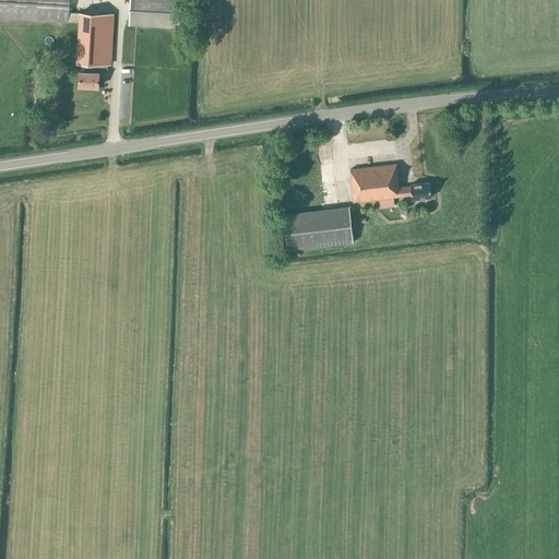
[(0,0),(0,18),(79,22),(79,13),(69,13),(69,0),(0,0)]
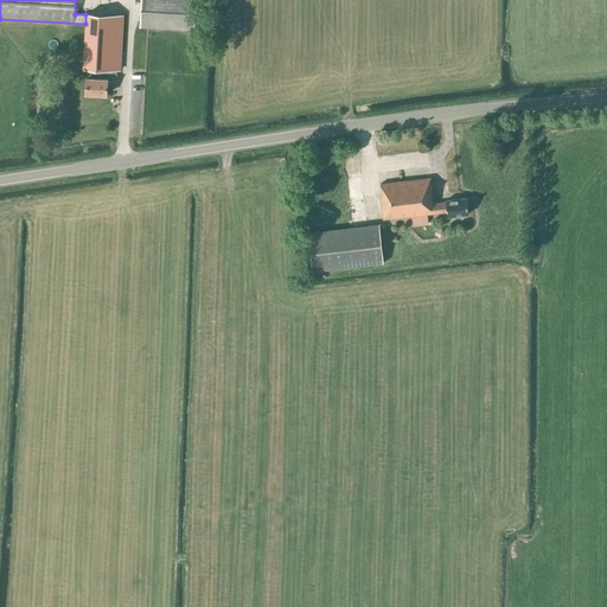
[(140,0),(139,27),(142,27),(195,31),(196,0),(140,0)]
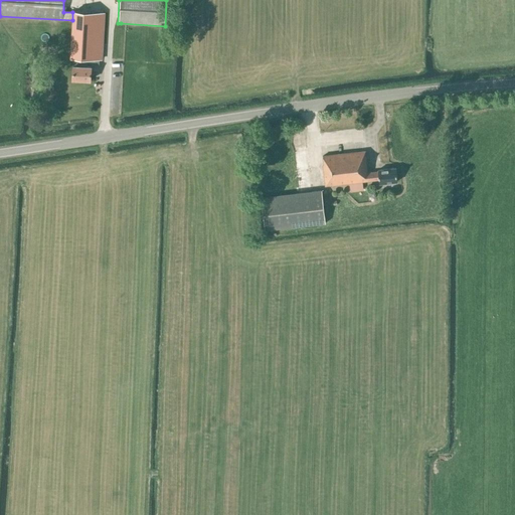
[(72,12),(72,20),(70,57),(76,58),(84,58),(102,59),(104,13),(72,12)]
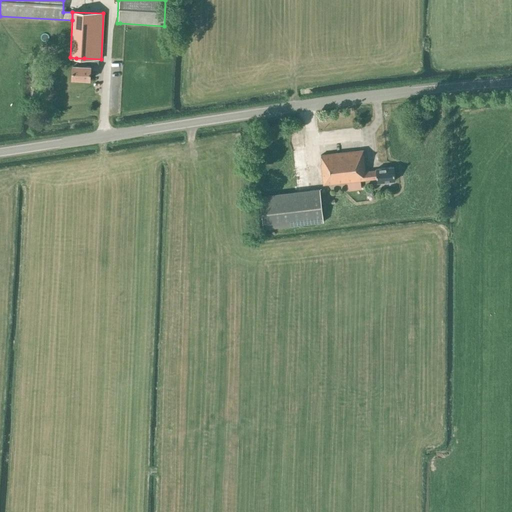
[(83,66),(84,58),(76,58),(76,66),(72,65),(72,79),(89,80),(90,66),(83,66)]
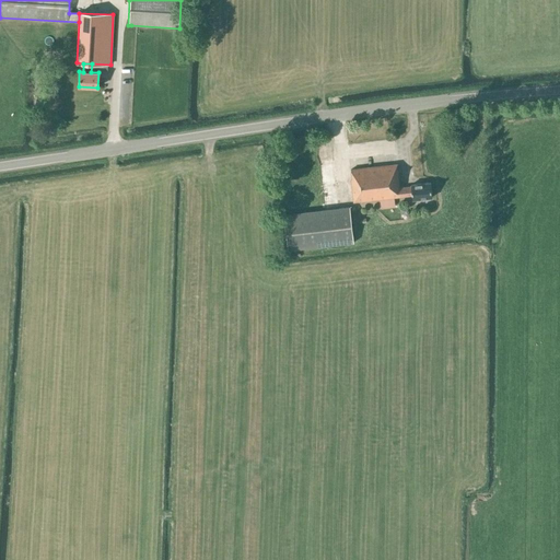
[(397,164),(351,170),(352,178),(351,179),(354,202),(380,199),(381,209),(395,207),(394,197),(411,195),(412,200),(433,197),(431,182),(410,185),(411,186),(400,187),(397,164)]
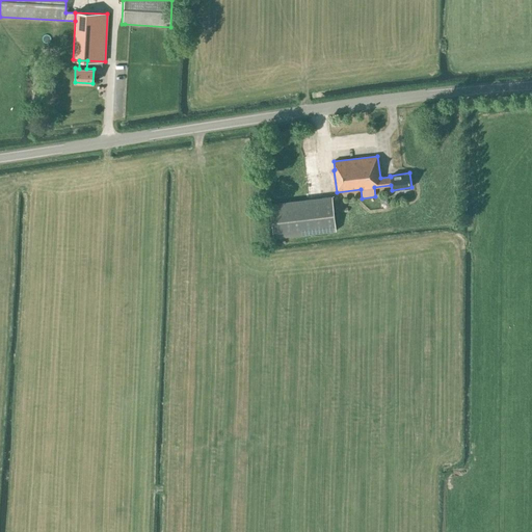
[(333,196),(272,204),(276,237),(337,230),(333,196)]
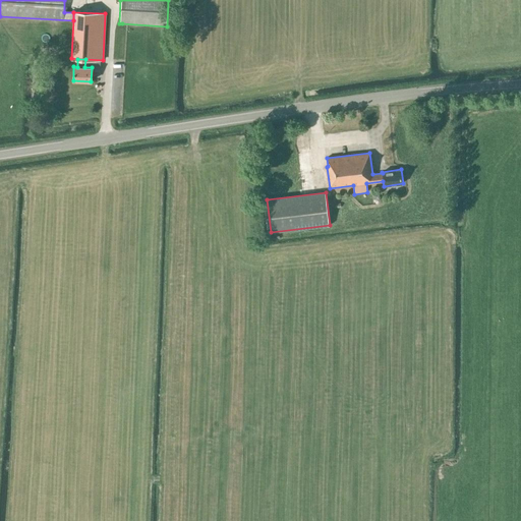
All buildings are outlined.
